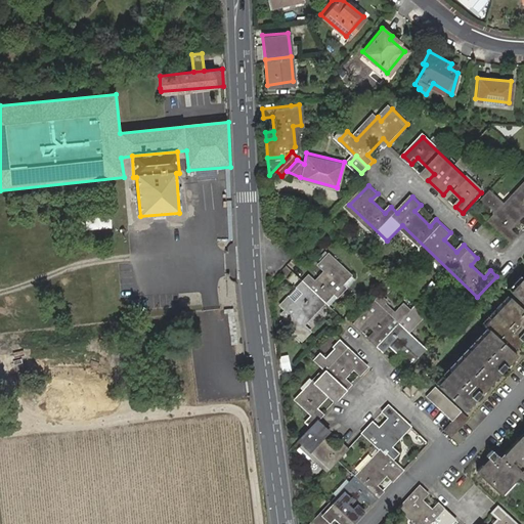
[(523,185),(490,222),(510,242),(516,235),(509,229),(523,212),(523,185)]
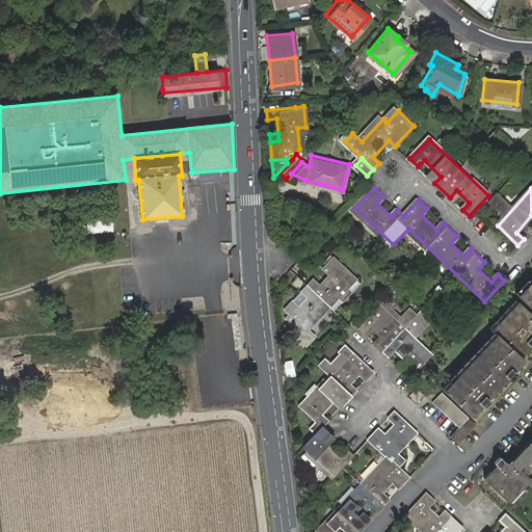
[(311,333),(303,325),(326,302),(333,308),(357,281),(352,274),(333,256),(325,263),(331,269),(318,283),(312,276),(299,290),(307,296),(296,306),(291,299),(284,307),(288,310),(284,315),(287,319),(284,323),(301,342),(311,333)]
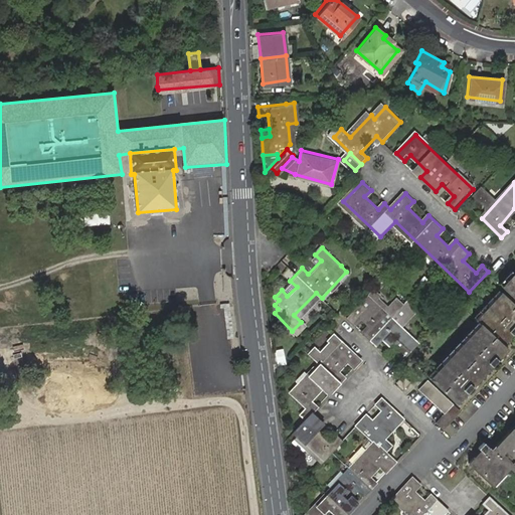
[(496,280),(499,283),(511,270),(508,267),(496,280)]
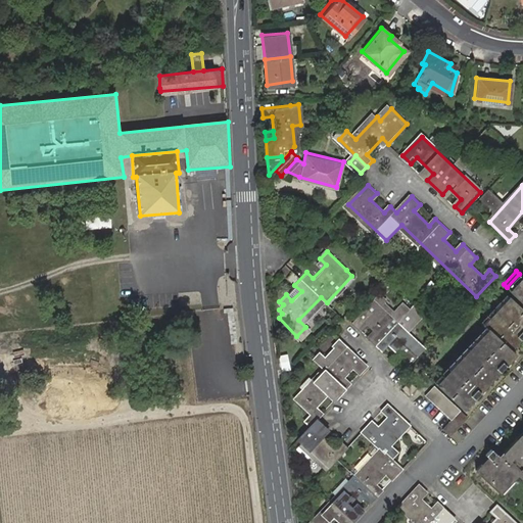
[(522,277),(519,274),(507,287),(522,301),(522,277)]
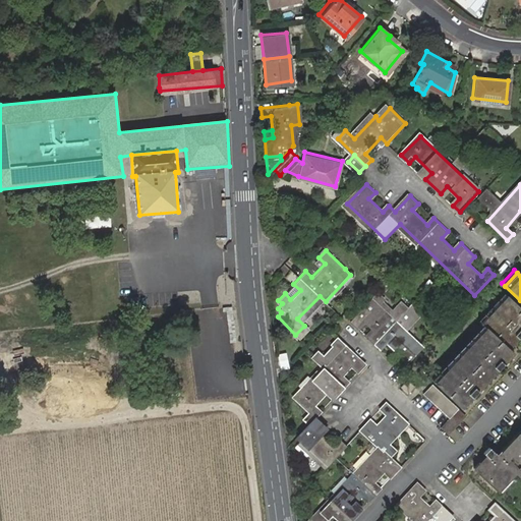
[(483,325),(510,297),(507,294),(480,323),(483,325)]
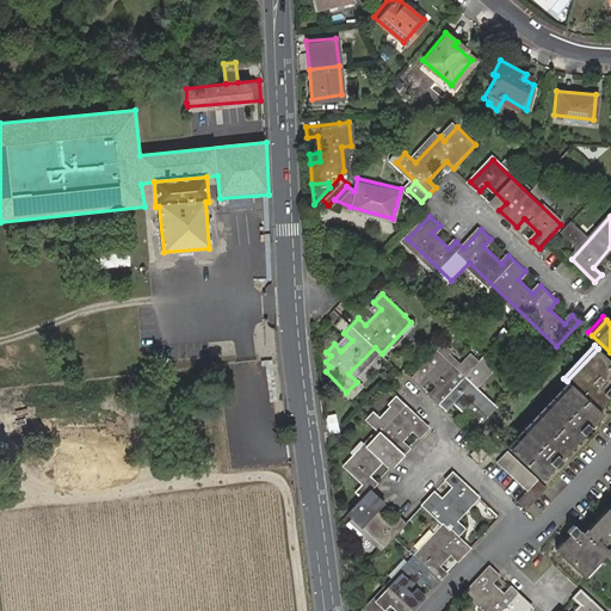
[(473,434),(495,411),(464,381),(476,368),(469,360),(462,368),(452,357),(455,355),(445,346),(438,356),(415,378),(424,387),(431,380),(443,389),(434,397),(448,411),(456,403),(471,418),(464,426),(473,434)]
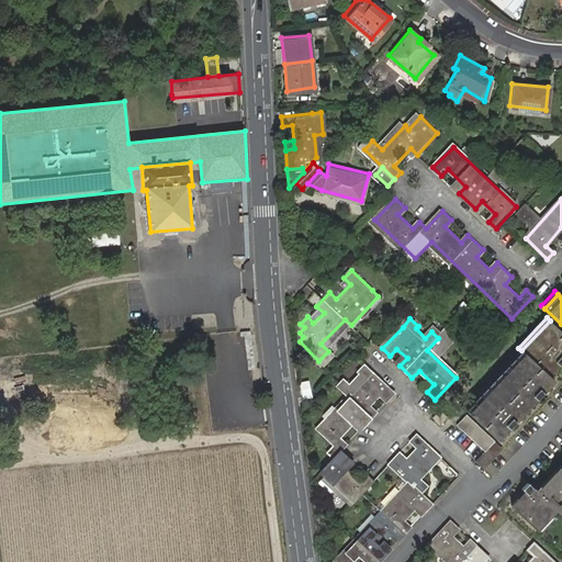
[(528,357),(472,415),(496,439),(552,381),(547,374),(561,358),(561,333),(550,321),(521,350),(524,352),(528,357)]
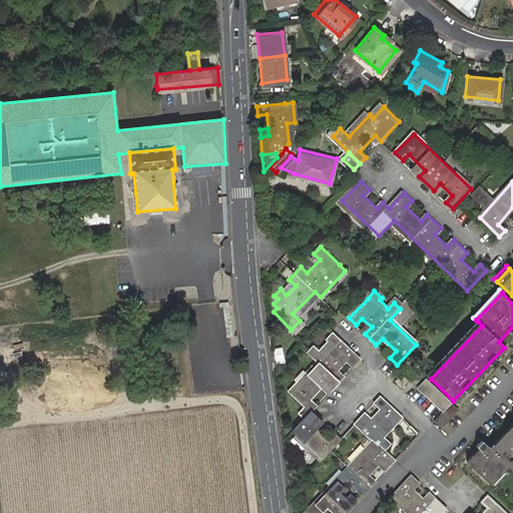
[(394,303),(400,309),(404,305),(398,298),(394,303)]
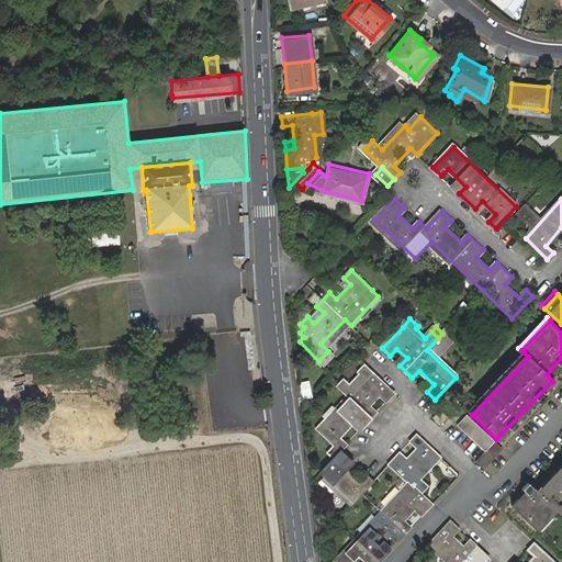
[(468,412),(472,415),(528,357),(524,352),(468,412)]
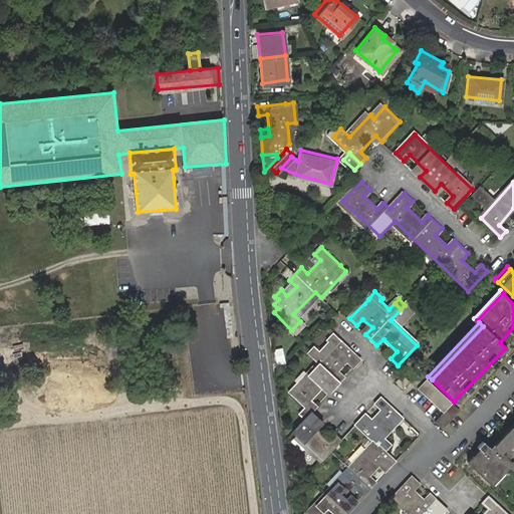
[(289,394),(309,413),(315,407),(308,401),(324,384),(330,391),(342,377),(336,371),(344,362),(351,368),(359,359),(340,339),(332,333),(327,338),(329,340),(315,354),(310,349),(306,354),(316,364),(289,394)]
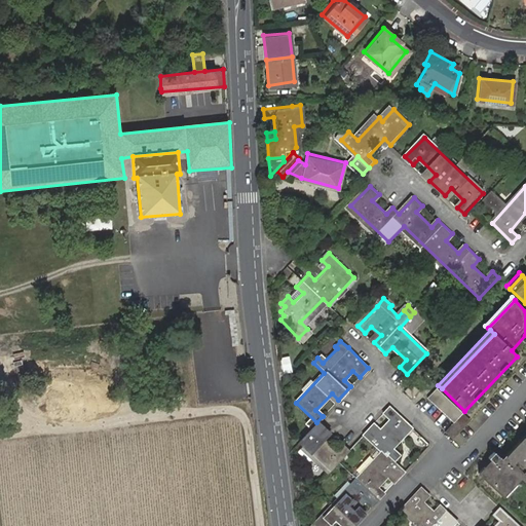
[(412,398),(420,389),(412,382),(405,390),(412,398)]
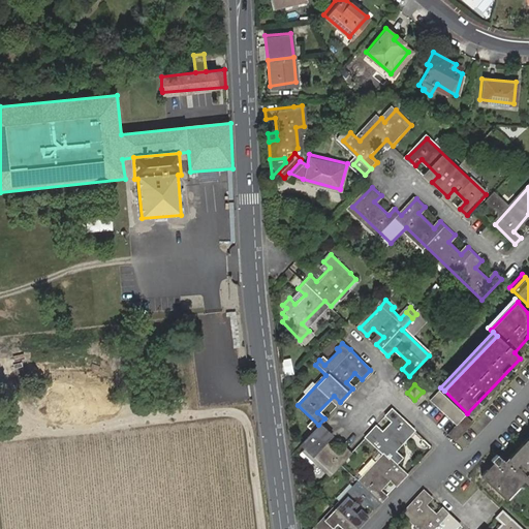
[(460,428),(469,418),(464,413),(436,386),(428,397),(455,423),(460,428)]
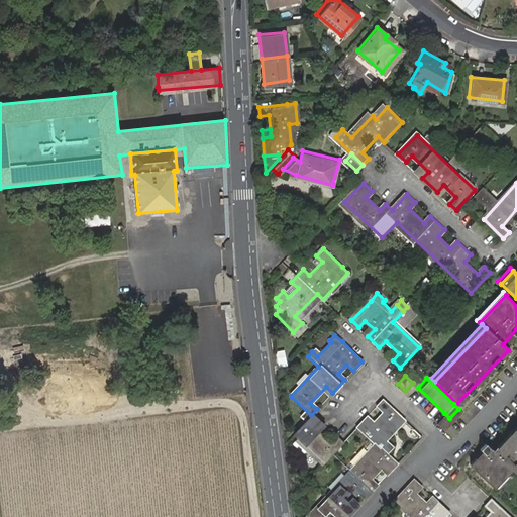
[(370,478),(382,464),(389,471),(396,462),(385,452),(391,446),(383,438),(402,418),(382,399),(376,405),(383,411),(371,425),(364,419),(357,426),(371,439),(344,466),(350,472),(307,516),(332,516),(334,516),(335,516),(344,516),(353,508),(347,502),(358,490),(365,496),(377,484),(370,478)]
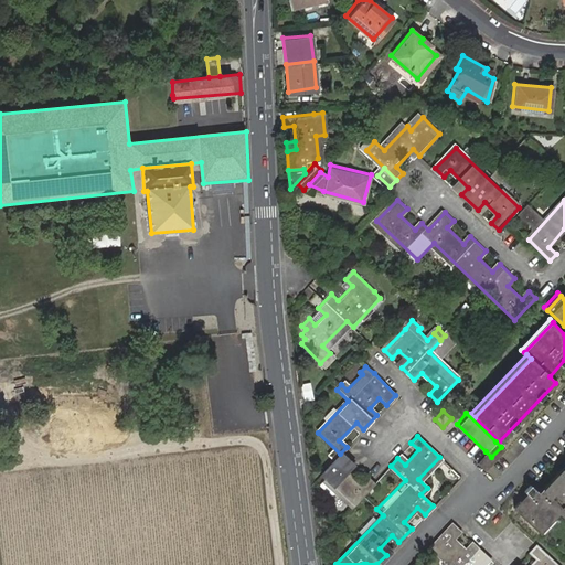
[(504,450),(501,447),(491,457),(486,451),(476,461),(484,470),(504,450)]
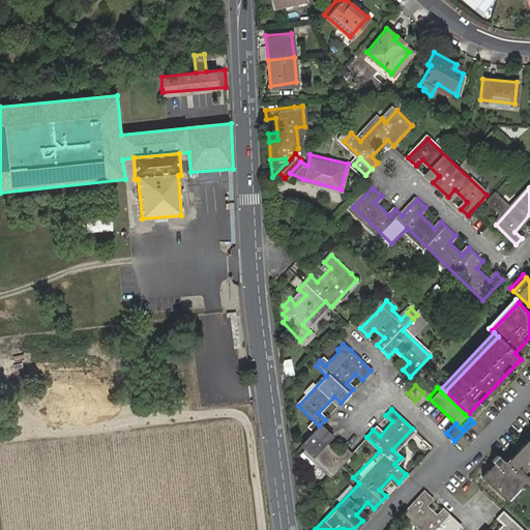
[(326,433),(319,425),(299,446),(329,475),(349,454),(343,448),(336,455),(320,439),(326,433)]
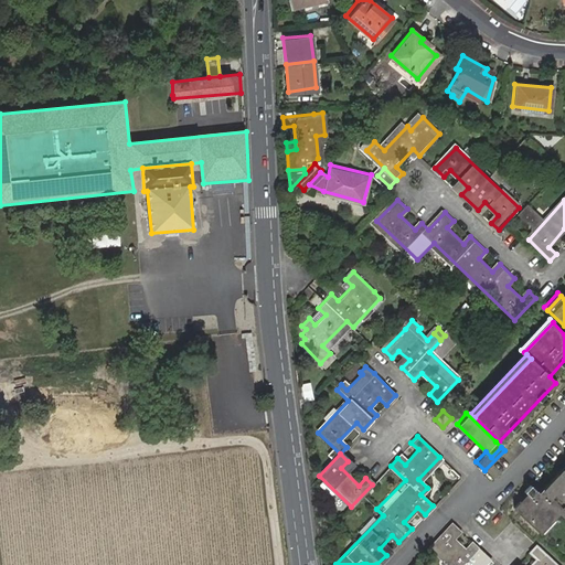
[(563,518),(564,514),(564,461),(536,492),(528,484),(522,490),(525,493),(511,507),(537,532),(552,518),(557,512),(563,518)]
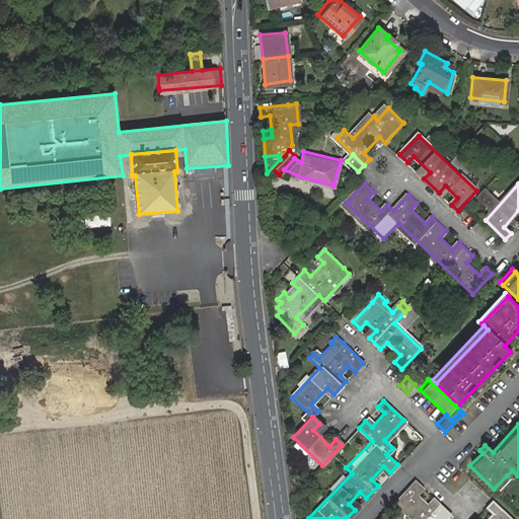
[(509,477),(507,475),(494,489),(497,491),(509,477)]
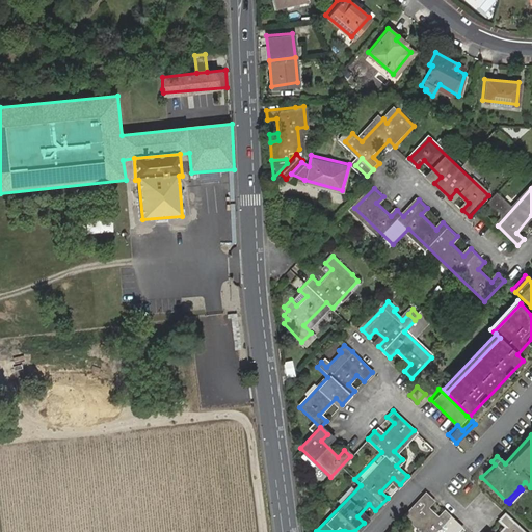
[(425,531),(523,531),(504,513),(498,520),(504,526),(498,531),(452,531),(451,530),(457,523),(443,510),(436,516),(426,506),(432,500),(424,493),(404,513),(424,531),(425,531)]
